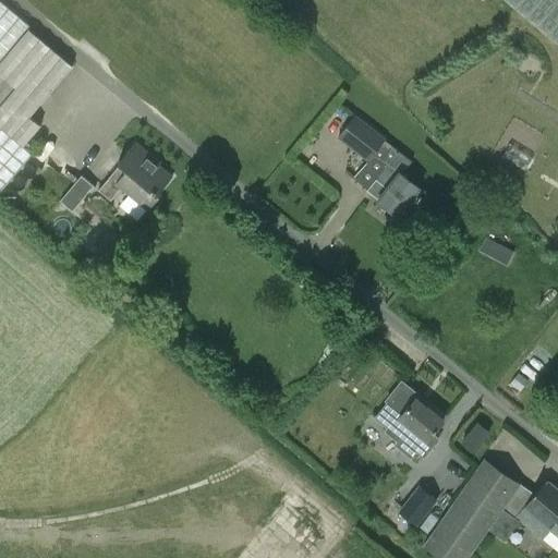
[(27,28),(29,25),(0,0),(0,191),(32,153),(22,145),(39,124),(28,116),(71,64),(27,28)]
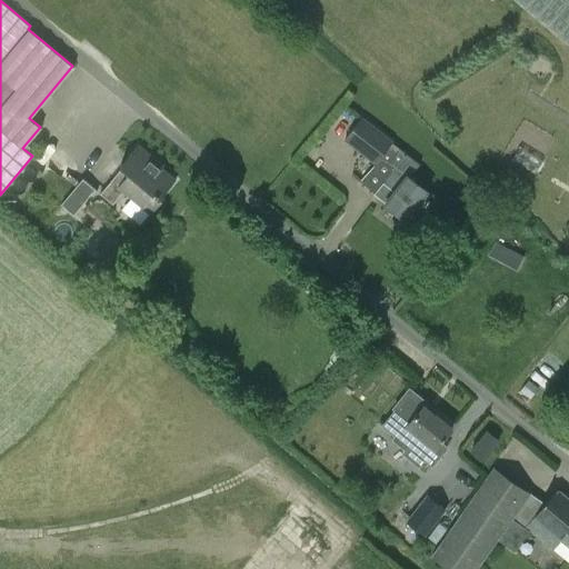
[(568,0),(512,0),(521,7),(568,47),(568,0)]
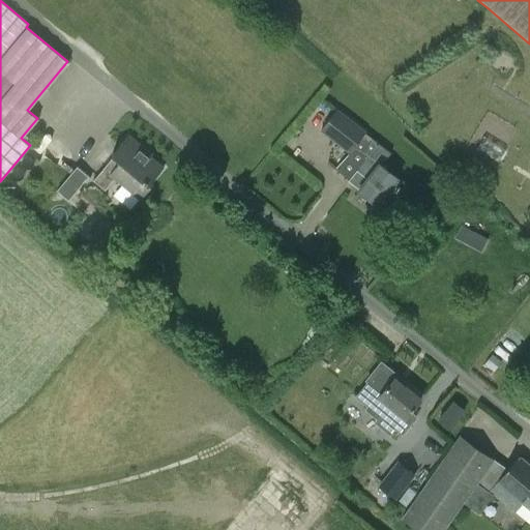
[(358,189),(378,205),(399,178),(381,165),(390,153),(335,111),(321,129),(350,152),(335,169),(348,180),(347,181),(358,189)]
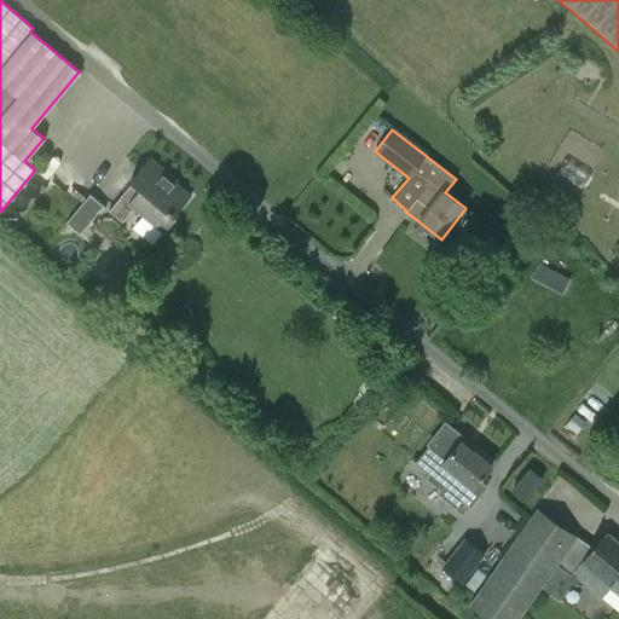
[(133,181),(109,209),(122,221),(136,207),(163,231),(177,217),(174,214),(190,196),(173,183),(177,179),(150,156),(131,179),(133,181)]
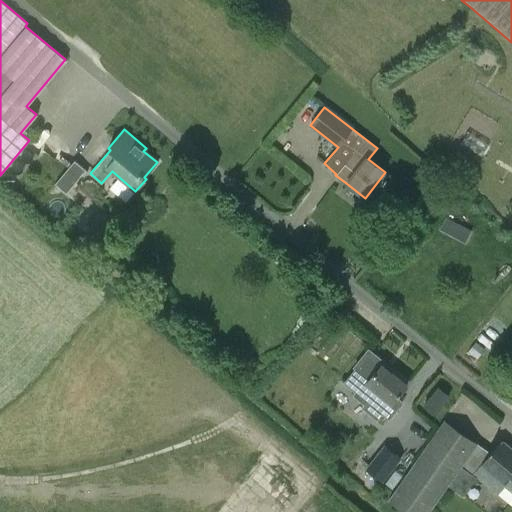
[(85,170),(74,160),(55,184),(67,193),(85,170)]
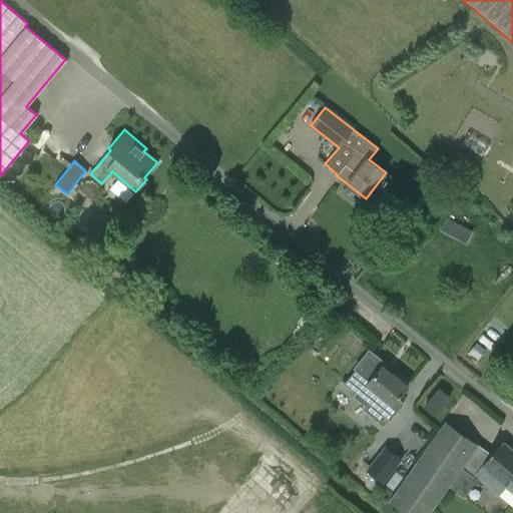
[(397,399),(407,387),(383,366),(385,364),(369,351),(355,368),(357,370),(346,383),(357,393),(355,396),(366,405),(364,408),(377,420),(382,413),(390,419),(403,404),(397,399)]
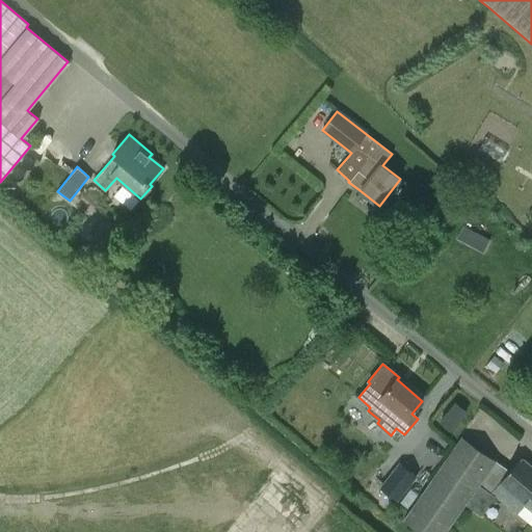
[(454,404),(440,422),(451,431),(466,414),(454,404)]
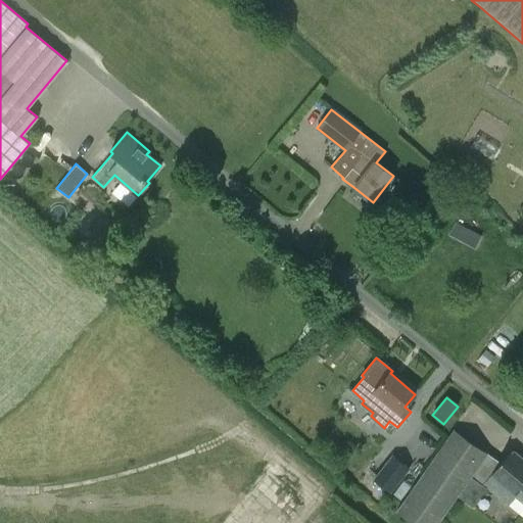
[(471,507),(485,487),(507,506),(514,495),(522,503),(522,460),(511,450),(498,465),(453,432),(395,511),(412,522),(435,522),(456,495),(471,507)]
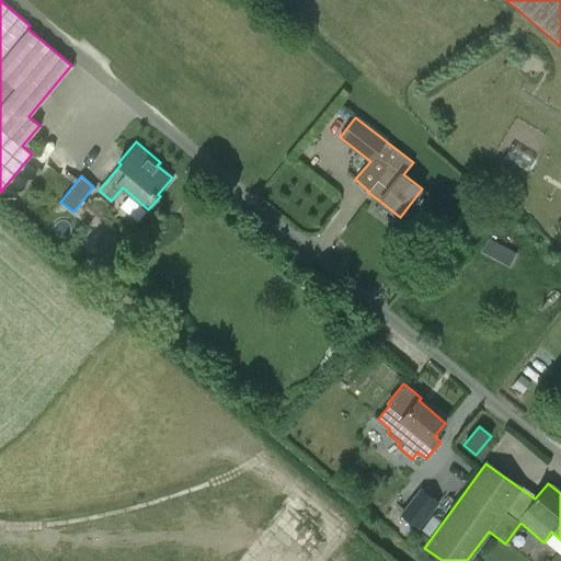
[(418,527),(437,503),(420,489),(401,514),(418,527)]
